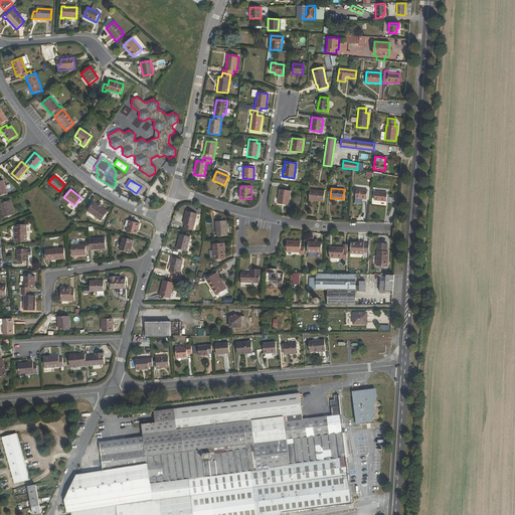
[(288,205),(290,191),(280,189),(278,203),(288,205)]
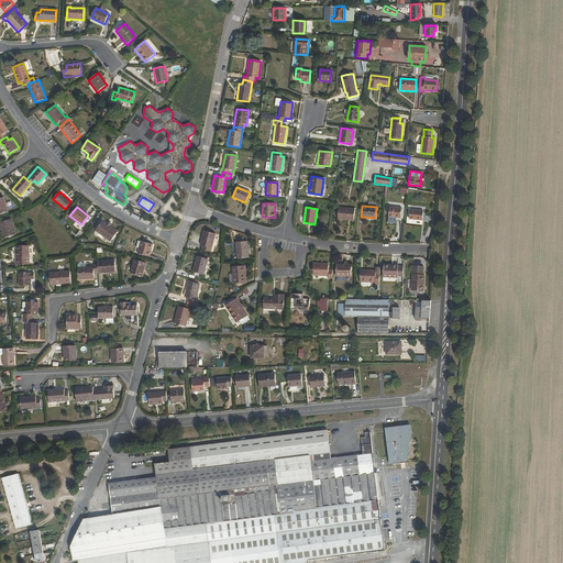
[(399,218),(400,208),(389,207),(388,217),(399,218)]
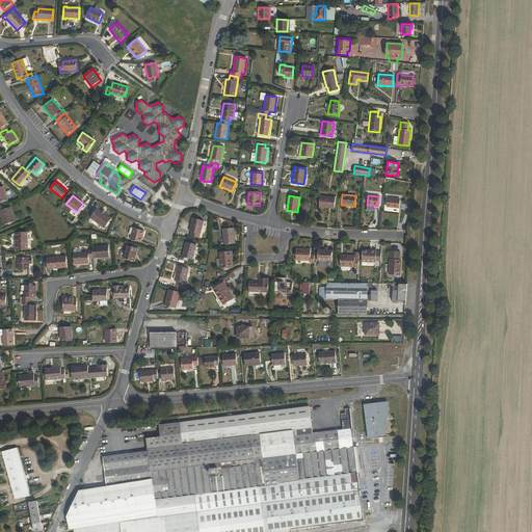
[(334,209),(335,197),(320,196),(318,207),(334,209)]
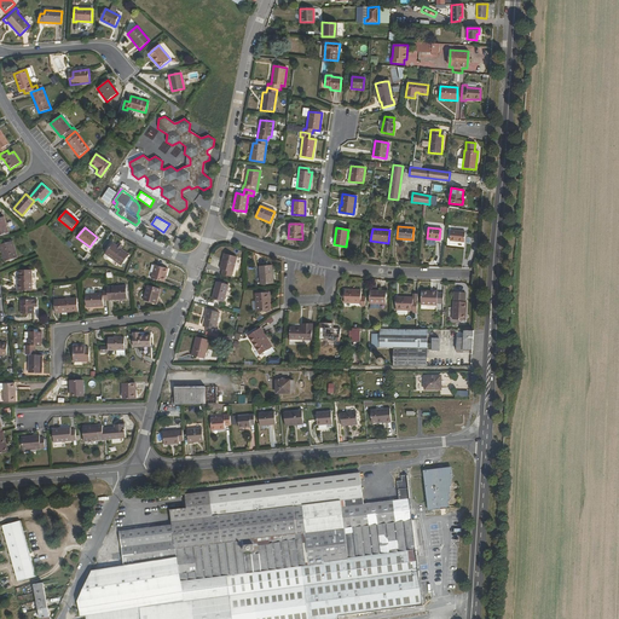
[(463,242),(464,232),(450,230),(449,241),(463,242)]
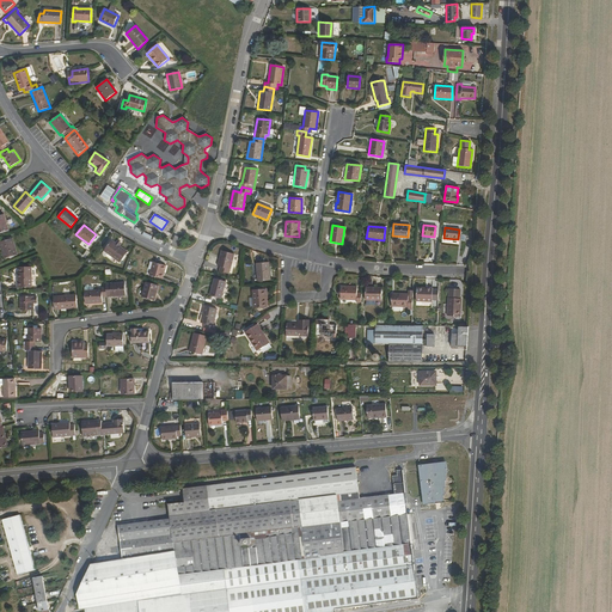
[(17,255),(12,238),(0,242),(0,243),(5,258),(17,255)]
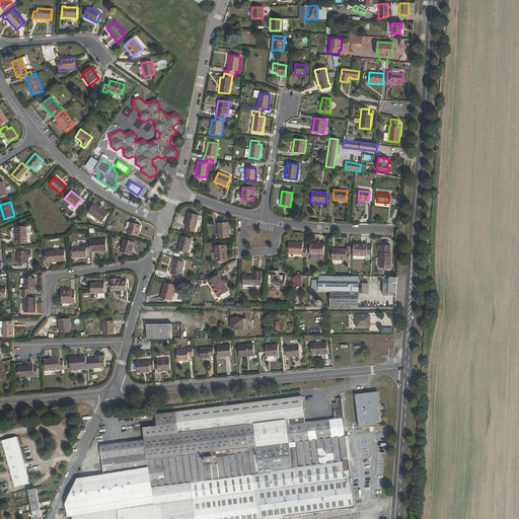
[(101,222),(107,214),(94,204),(88,212),(101,222)]
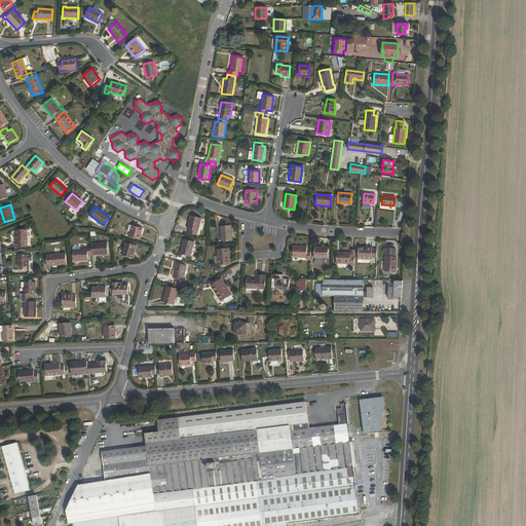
[(196,234),(201,218),(191,216),(187,228),(189,229),(188,232),(196,234)]
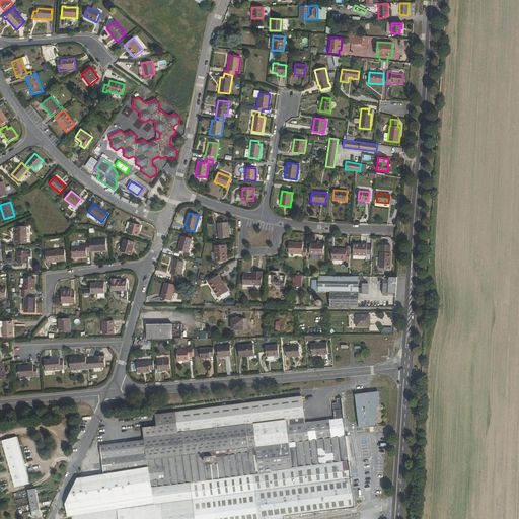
[(138,236),(141,225),(131,222),(129,229),(128,228),(126,233),(138,236)]
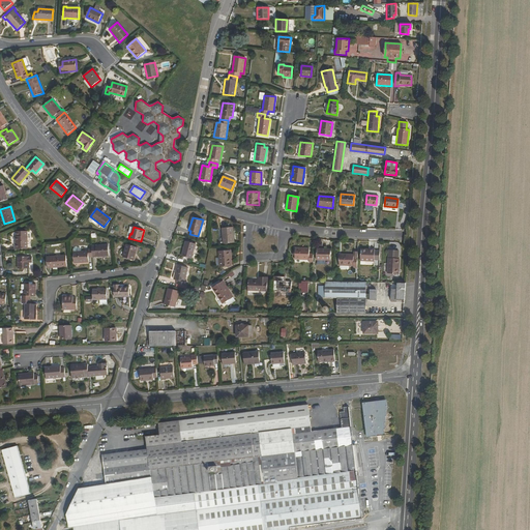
[(234,242),(233,227),(222,228),(223,243),(234,242)]
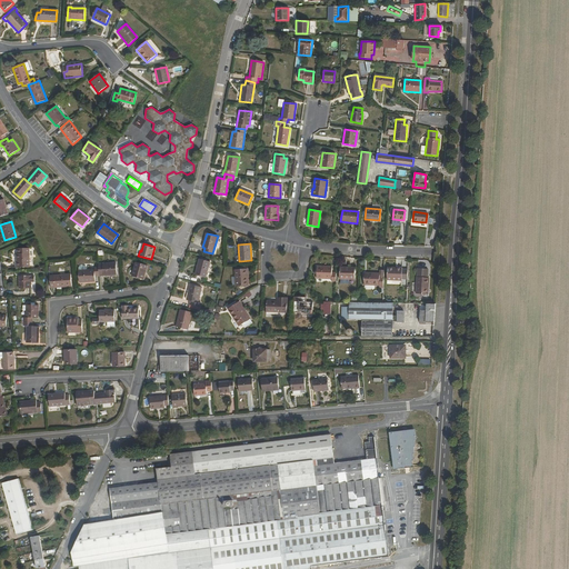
[(29,267),(29,252),(17,253),(17,267),(29,267)]
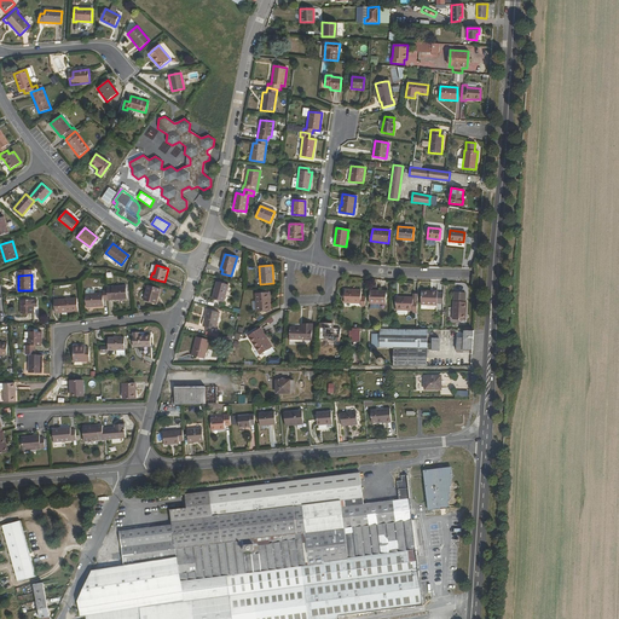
[(224,302),(227,284),(217,282),(213,299),(224,302)]
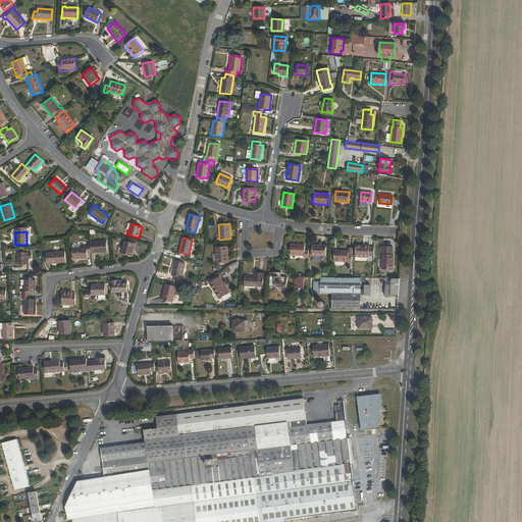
[(91,245),(91,253),(107,252),(106,241),(90,242),(91,245)]
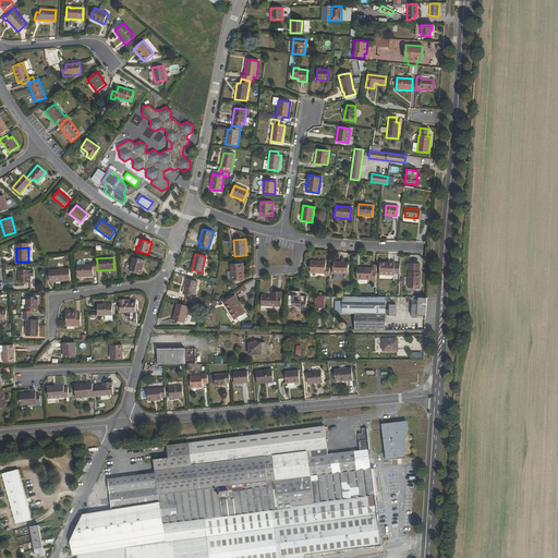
[(140,274),(144,261),(133,257),(129,270),(140,274)]
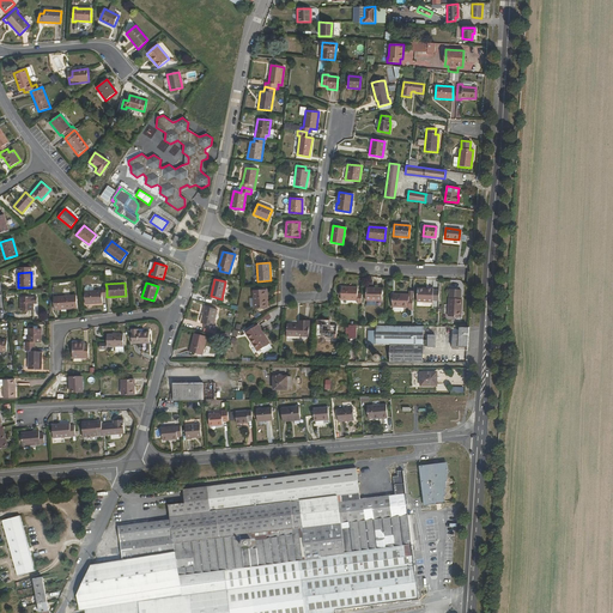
[(362,303),(362,293),(357,293),(357,287),(341,286),(341,299),(357,299),(357,302),(362,303)]
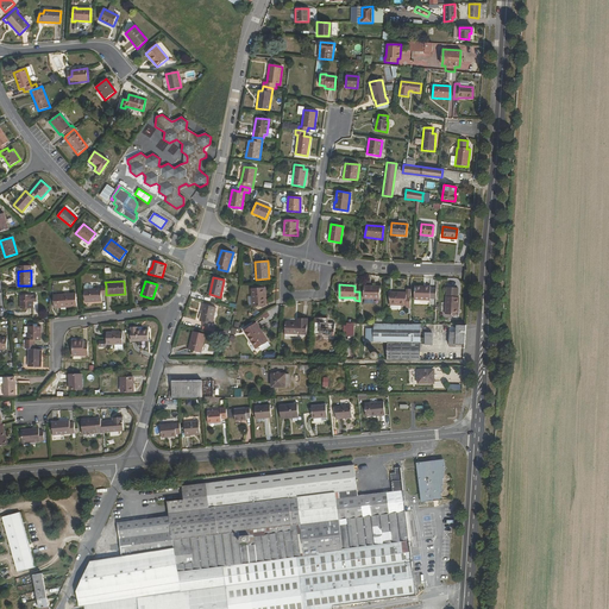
[(101,295),(106,295),(106,286),(101,286),(101,288),(83,289),(85,302),(101,301),(101,295)]
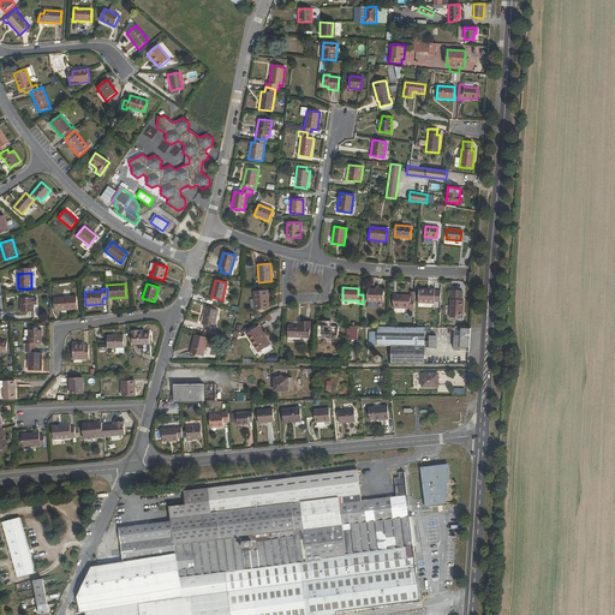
[(382,302),(383,288),(368,288),(366,300),(382,302)]
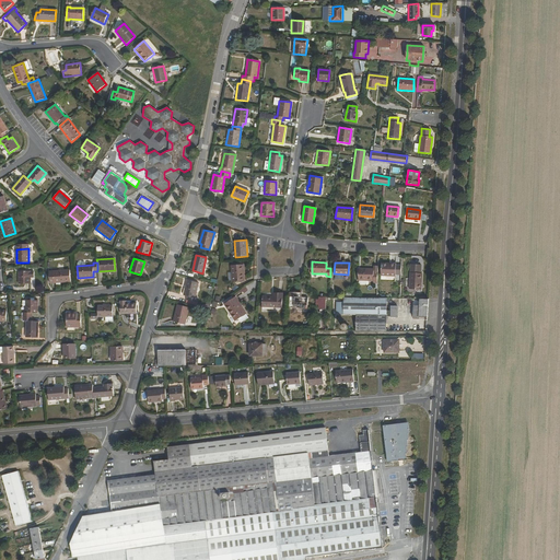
[(395,276),(395,263),(381,263),(381,275),(395,276)]
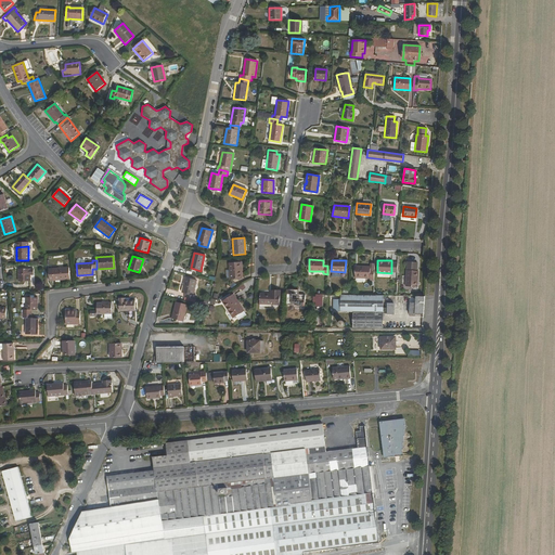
[(241,261),(239,261),(229,262),(230,279),(242,279),(241,270),(241,261)]
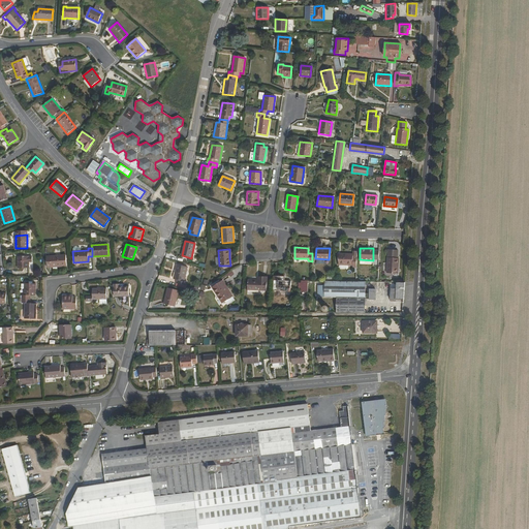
[(389,249),(387,257),(397,257),(397,250),(389,249)]
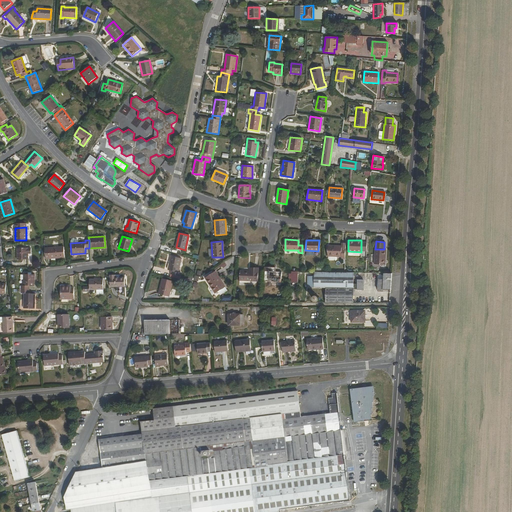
[(345,258),(345,247),(341,247),(341,245),(327,245),(327,256),(327,259),(329,260),(335,260),(336,259),(336,256),(340,256),(340,258),(345,258)]
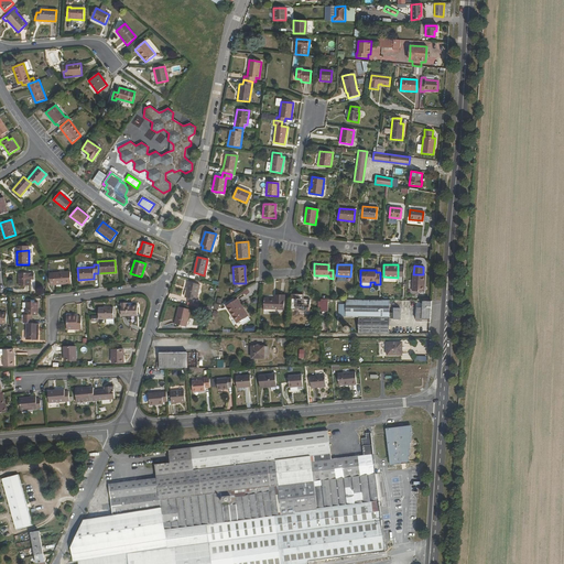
[(71,283),(69,271),(50,273),(51,284),(71,283)]
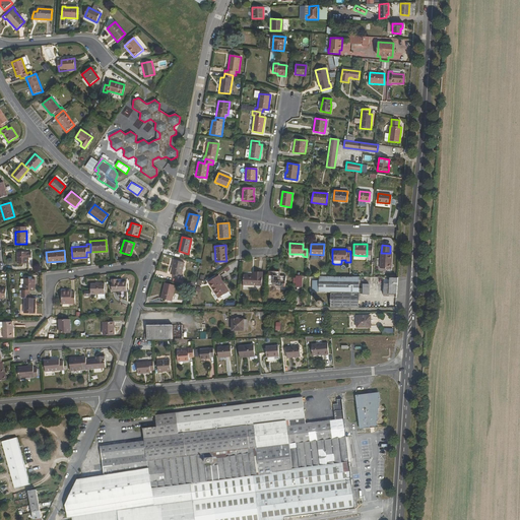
[(31,256),(31,252),(28,252),(28,251),(17,252),(17,263),(28,263),(28,257),(31,256)]
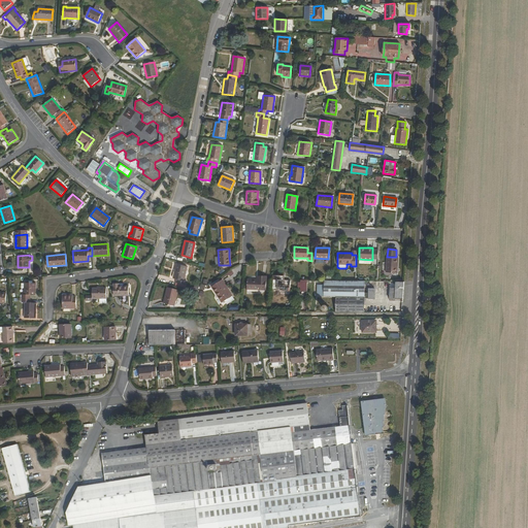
[(387,257),(386,267),(386,272),(396,272),(397,257),(396,257),(387,257)]
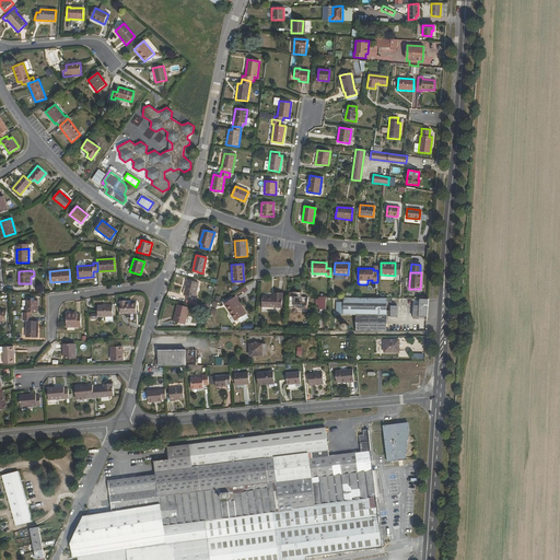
[(195,298),(198,282),(187,280),(184,294),(187,295),(186,300),(197,302),(198,299),(195,298)]
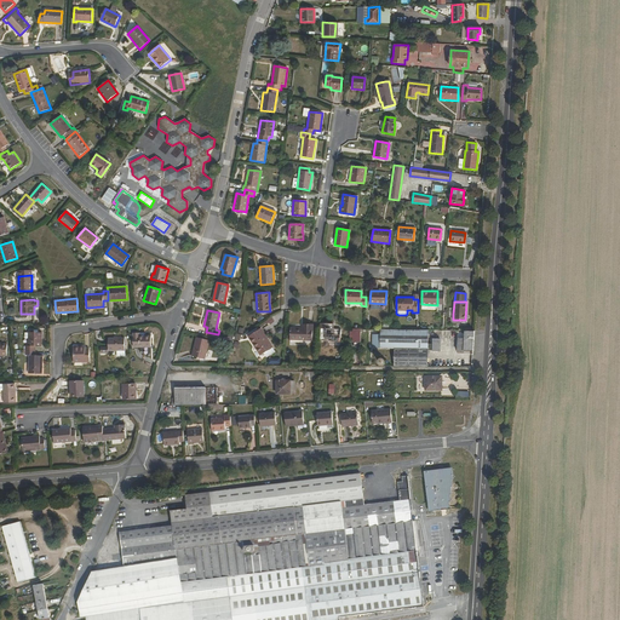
[(303,323),(302,328),(302,331),(299,331),(300,328),(291,327),(290,339),(311,340),(313,323),(303,323)]
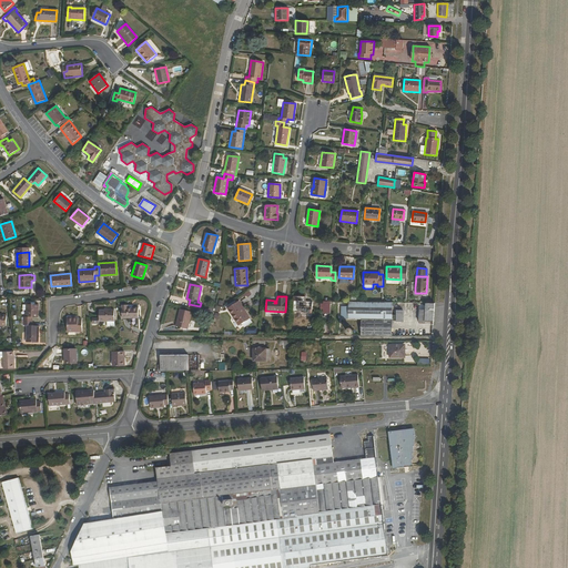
[(304,301),(304,296),(294,296),(293,312),(312,313),(312,302),(304,301)]
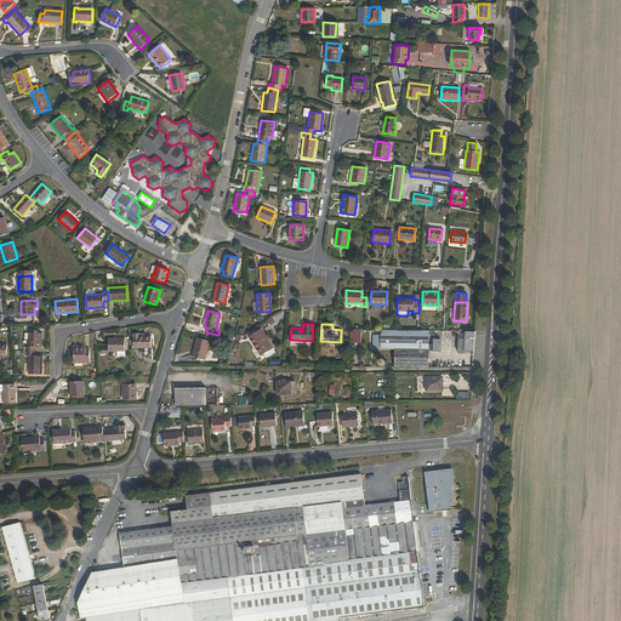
[(273,354),(277,352),(275,351),(274,351),(261,329),(249,336),(261,355),(263,353),(266,355),(268,355),(273,354)]
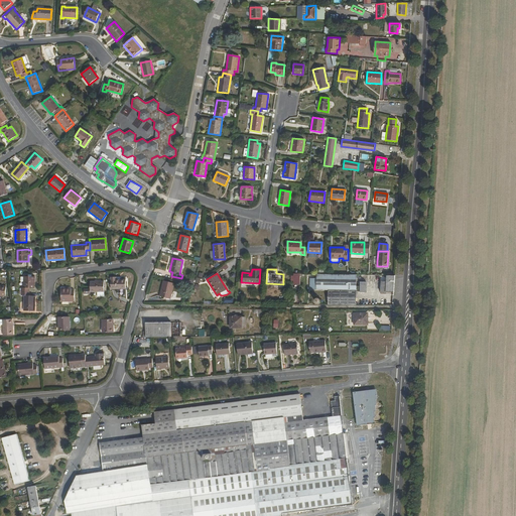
[(328,289),(355,290),(356,275),(316,274),(316,278),(309,278),(309,289),(328,289)]
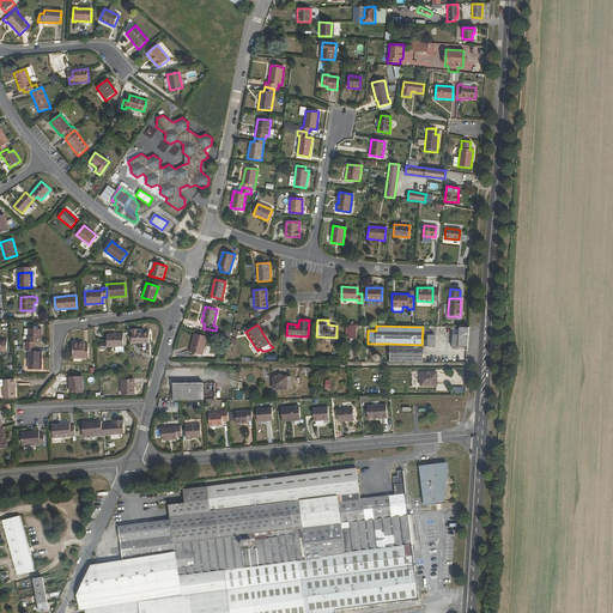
[(459,334),(459,347),(468,347),(468,327),(459,327),(459,334)]
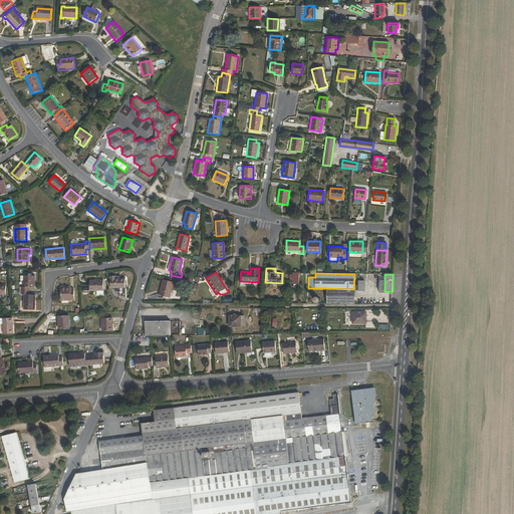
[(21,286),(21,290),(29,290),(29,286),(34,287),(34,275),(24,275),(23,286),(21,286)]
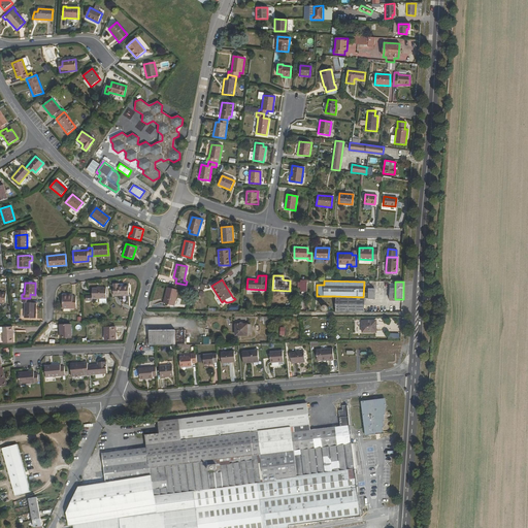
[(128,295),(128,286),(119,286),(119,284),(112,284),(113,295),(128,295)]
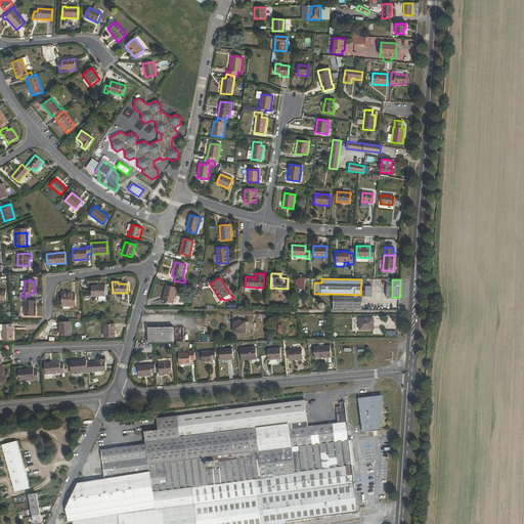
[(172,303),(176,288),(166,285),(162,300),(172,303)]
